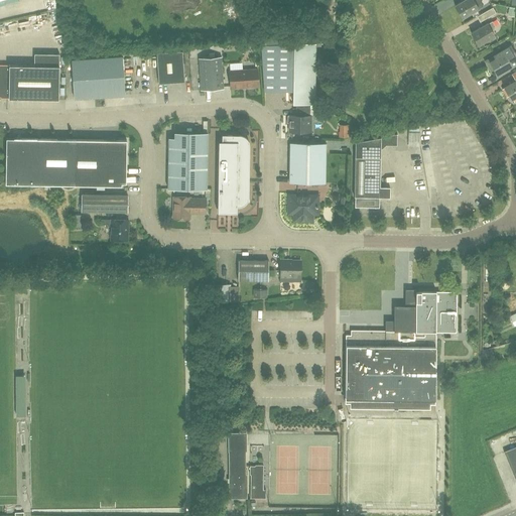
[(480,0),(479,0),(465,0),(456,5),(463,18),(479,9),(483,6),(480,0)]
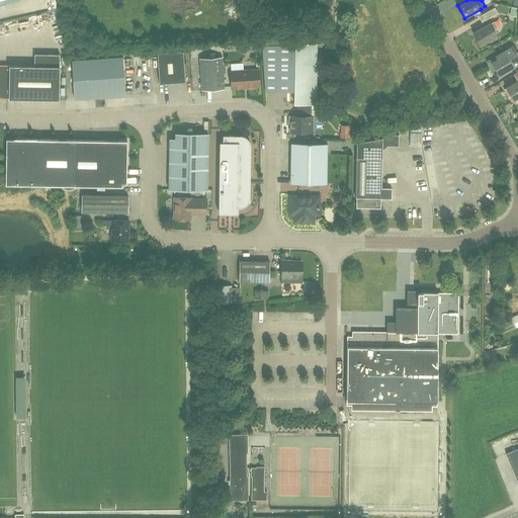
[(483,22),(499,13),(495,7),(479,16),(483,22)]
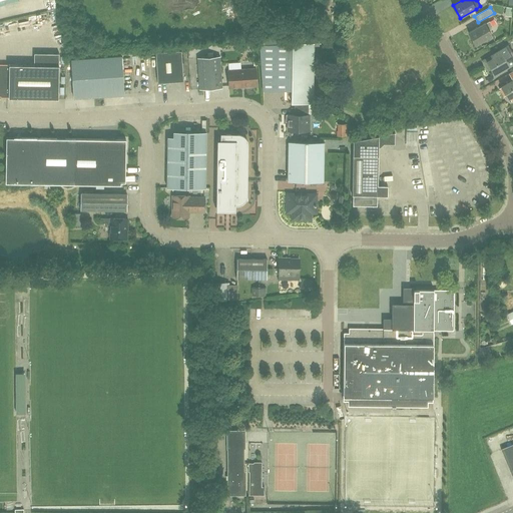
[(492,27),(489,22),(485,24),(485,23),(469,33),(476,45),(492,36),(488,29),(492,27)]
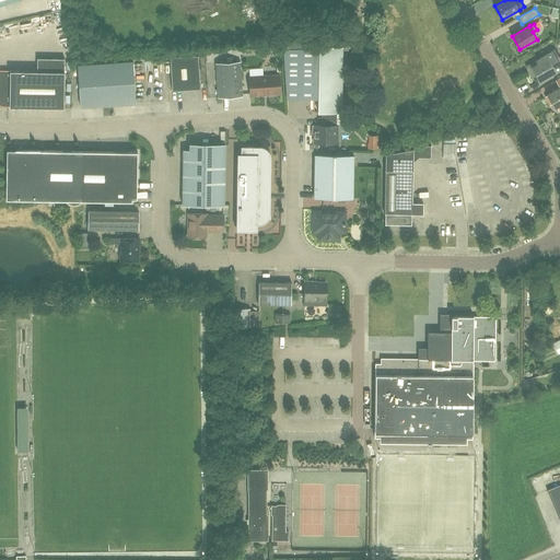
[(342,114),(343,48),(319,48),(318,114),(323,114),(322,120),(326,120),(325,127),(313,126),(312,135),(315,135),(314,143),(338,144),(338,127),(336,127),(337,114),(342,114)]
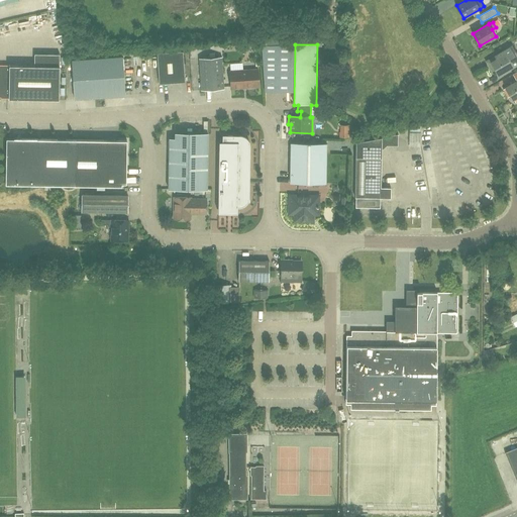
[(497,59),(495,61),(494,58),(487,62),(492,72),(495,70),(498,75),(512,67),(512,68),(516,64),(516,60),(516,59),(516,58),(516,55),(513,46),(495,57),(497,59)]
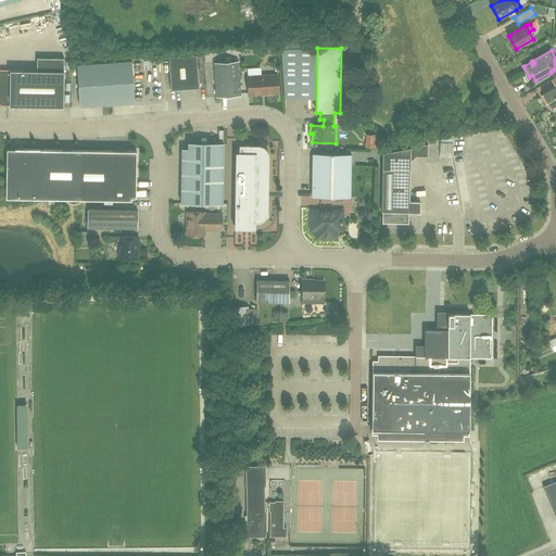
[(172,91),(200,89),(198,55),(169,58),(172,91)]
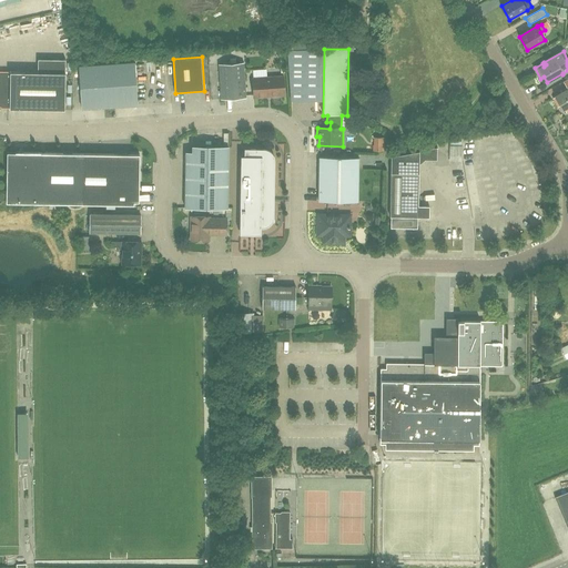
[(79,68),(82,111),(138,107),(134,63),(79,68)]
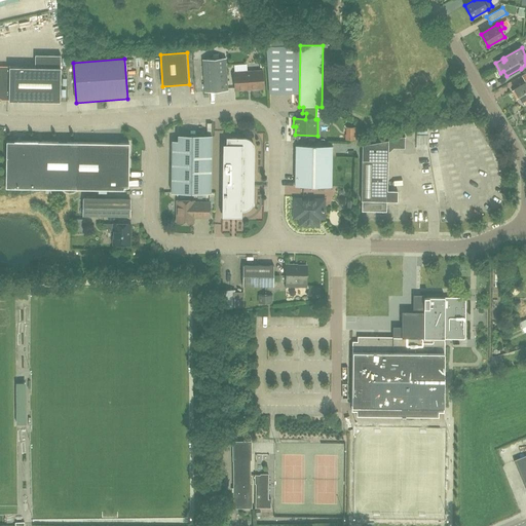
[(205,92),(228,91),(226,59),(203,61),(205,92)]
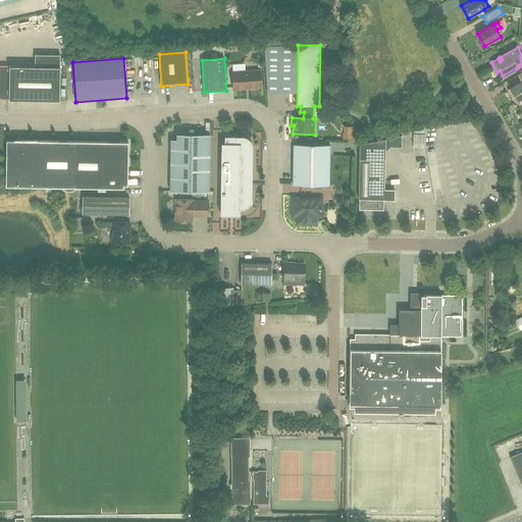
[(59,100),(60,67),(0,66),(0,97),(1,98),(9,99),(59,100)]
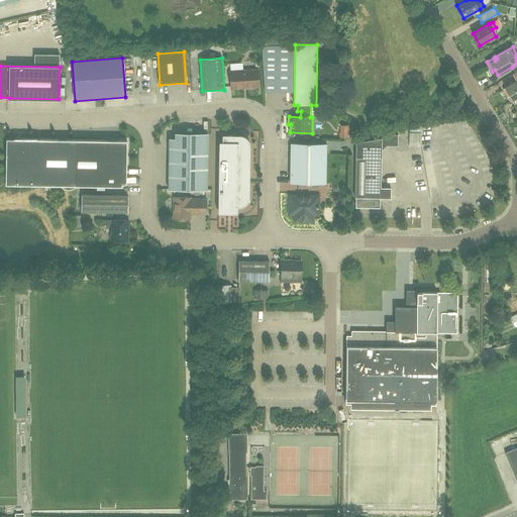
[(231,90),(260,88),(259,71),(230,73),(231,90)]
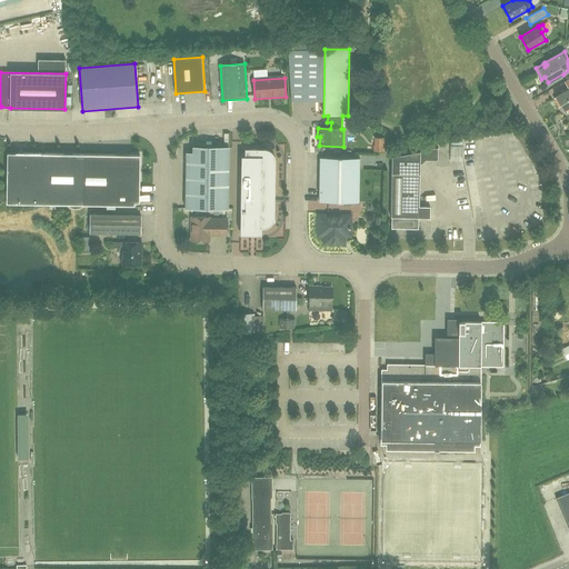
[(563,110),(566,109),(568,112),(568,111),(568,87),(568,88),(568,89),(557,97),(555,98),(559,106),(561,105),(563,110)]
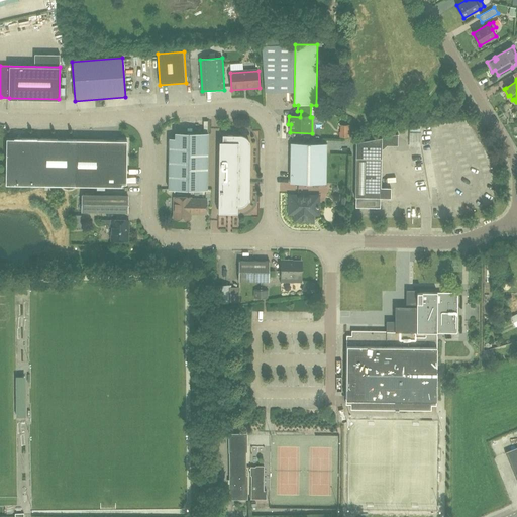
[(208,190),(209,133),(176,133),(176,138),(171,138),(170,190),(208,190)]
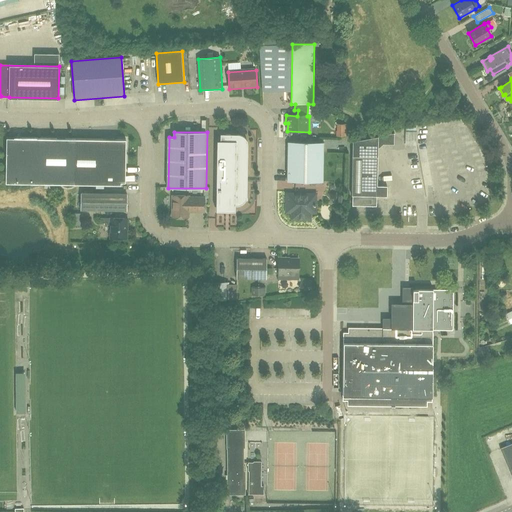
[(216,211),(235,211),(235,205),(238,205),(240,204),(242,203),(244,201),(245,199),(247,197),(247,194),(248,144),(248,143),(247,141),(246,139),(244,137),(242,135),(240,134),(237,134),(220,133),(220,140),(217,140),(216,211)]
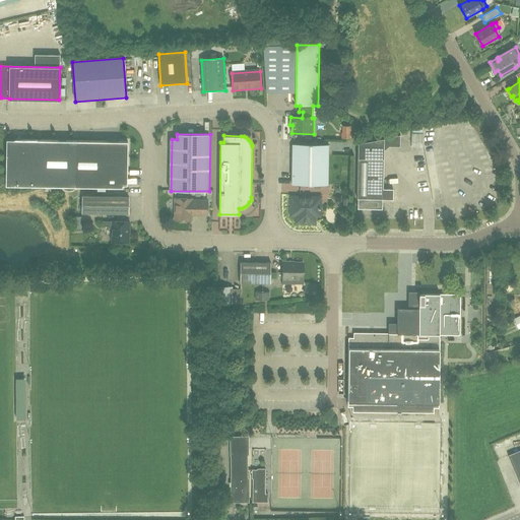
[(363,142),(358,143),(356,199),(358,199),(358,209),(382,210),(382,199),(393,200),(393,189),(383,189),(384,150),(389,146),(399,146),(399,136),(398,136),(385,138),(383,138),(370,140),(363,142)]
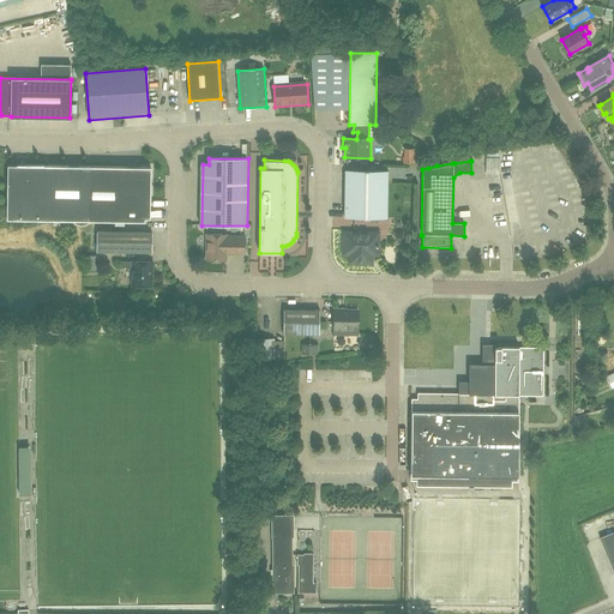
[(8,220),(145,221),(145,218),(150,218),(151,167),(8,166),(8,220)]
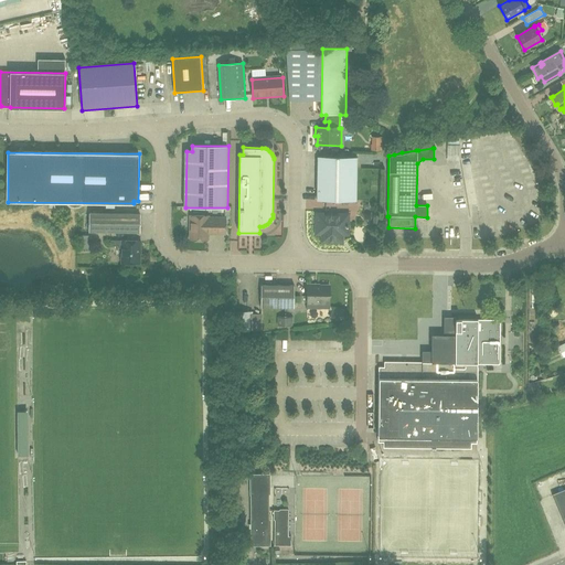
[(356,201),(358,157),(318,156),(318,200),(356,201)]
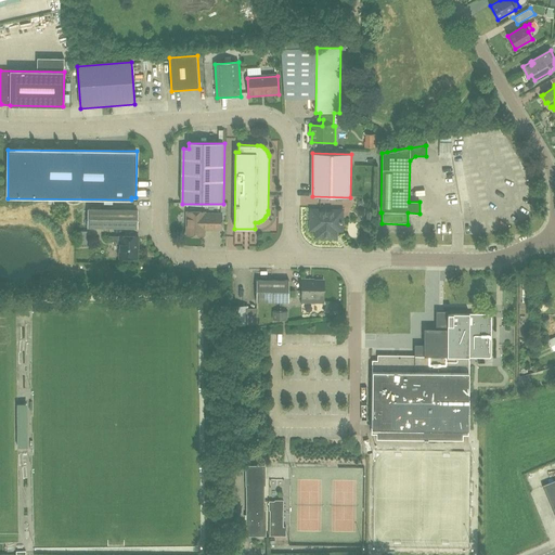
[(139,229),(139,210),(89,209),(89,228),(139,229)]
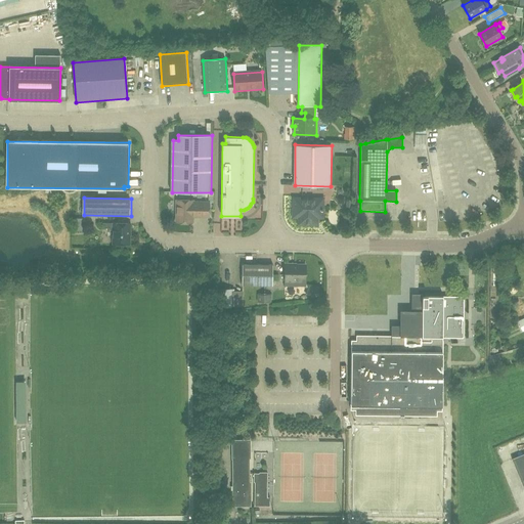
[(323,217),(323,199),(294,199),(294,217),(299,217),(299,224),(314,224),(317,221),(317,217),(323,217)]
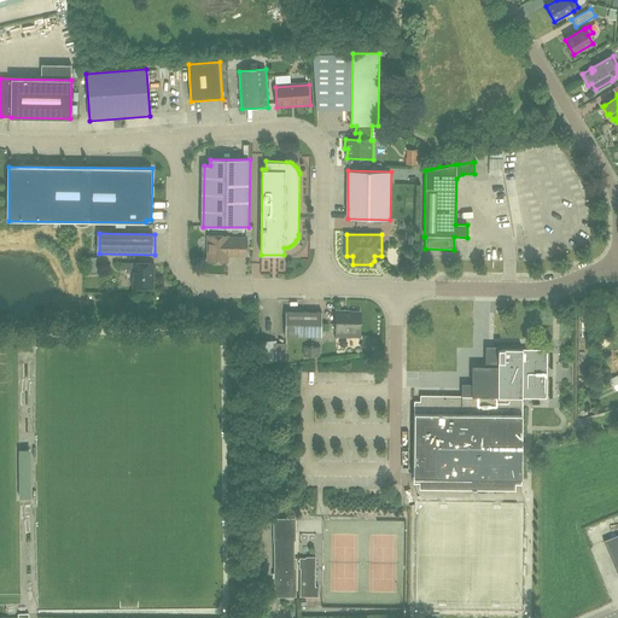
[(248,256),(248,239),(228,239),(228,237),(209,235),(209,262),(228,263),(228,256),(248,256)]
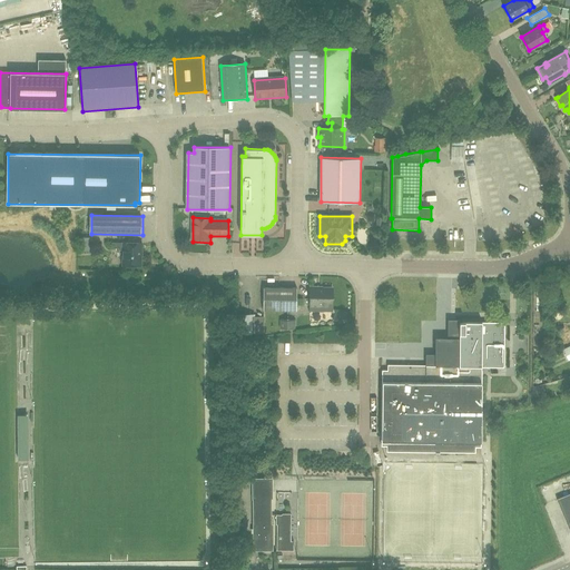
[(141,265),(141,244),(144,244),(144,243),(111,243),(111,248),(119,248),(119,251),(125,251),(125,265),(141,265)]
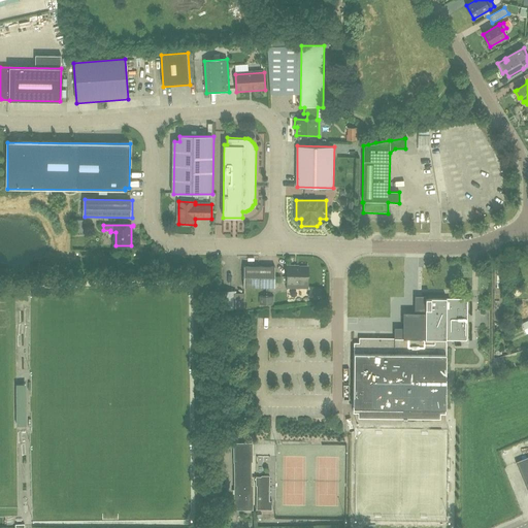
[(244,266),(244,287),(275,288),(275,267),(244,266)]
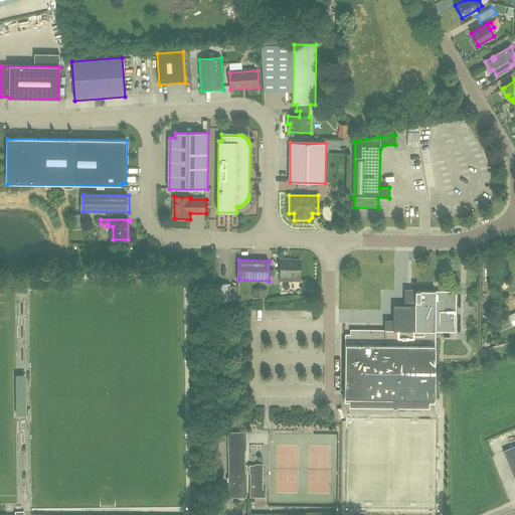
[(301,276),(301,261),(281,261),(281,276),(280,276),(280,282),(301,282),(301,276)]
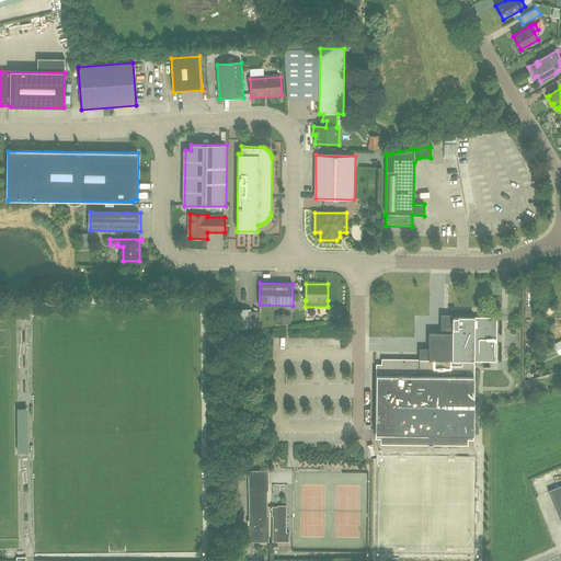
[(251,327),(251,309),(236,309),(236,329),(248,329),(248,327),(251,327)]
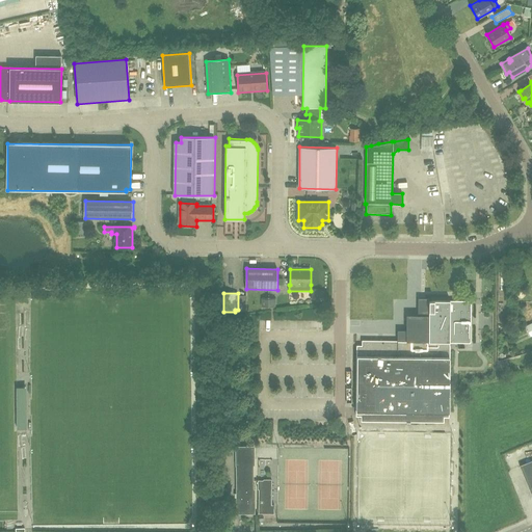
[(471,327),(471,301),(451,301),(451,299),(435,299),(435,297),(430,297),(430,313),(408,313),(407,329),(398,329),(399,341),(450,342),(450,344),(471,344),(471,327)]
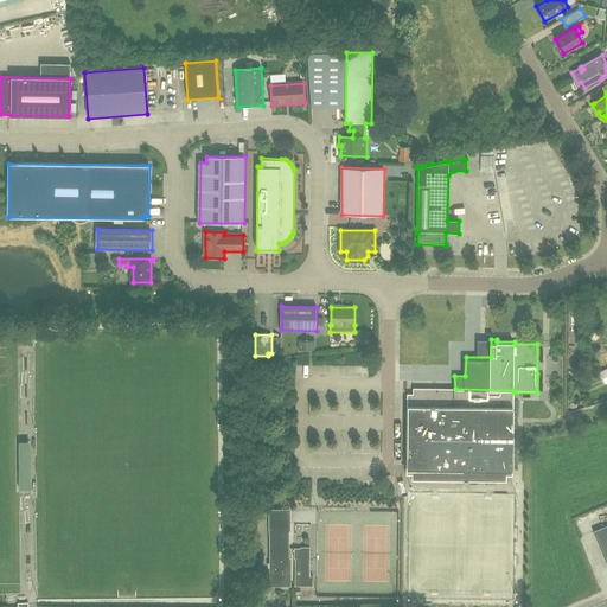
[(314,350),(314,340),(299,340),(299,350),(314,350)]
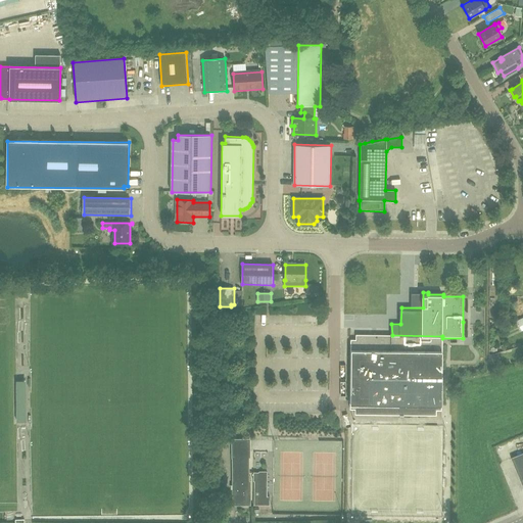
[(391,351),(392,335),(355,335),(355,340),(351,340),(350,410),(355,410),(355,415),(376,416),(376,405),(382,405),(383,351),(391,351)]
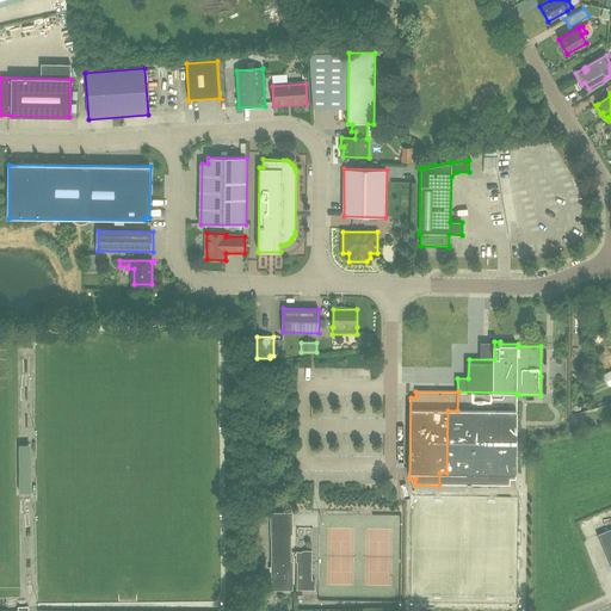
[(517,393),(492,393),(458,392),(457,411),(448,411),(446,473),(439,473),(439,486),(510,486),(511,480),(517,480),(517,397),(517,394),(517,393)]
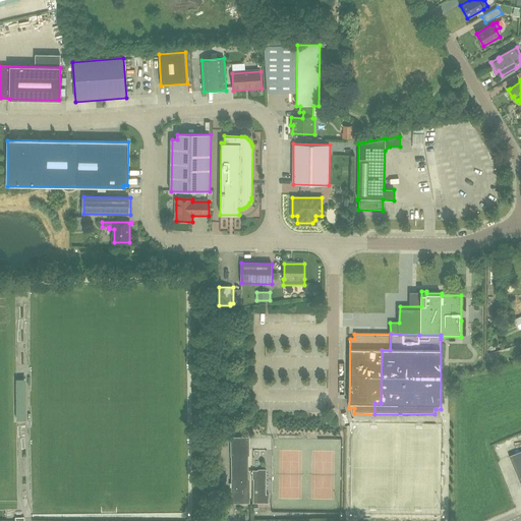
[(16,420),(26,420),(25,380),(16,380),(16,420)]
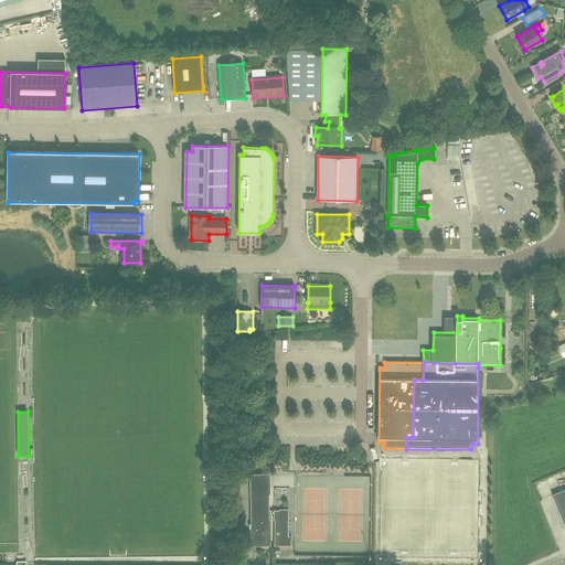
[(269,520),(269,494),(270,494),(269,476),(251,476),(252,546),(270,546),(270,520),(269,520)]
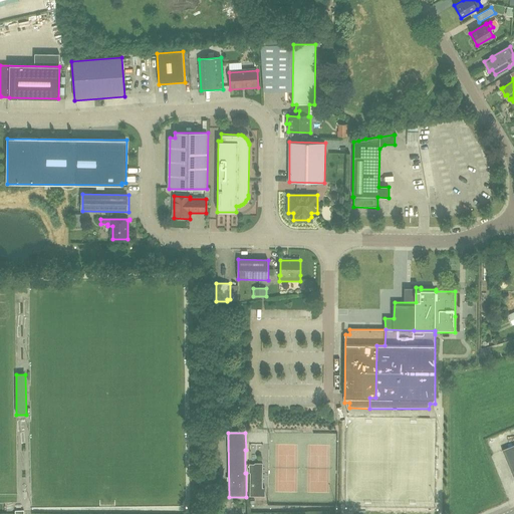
[(513,445),(502,450),(513,478),(513,445)]
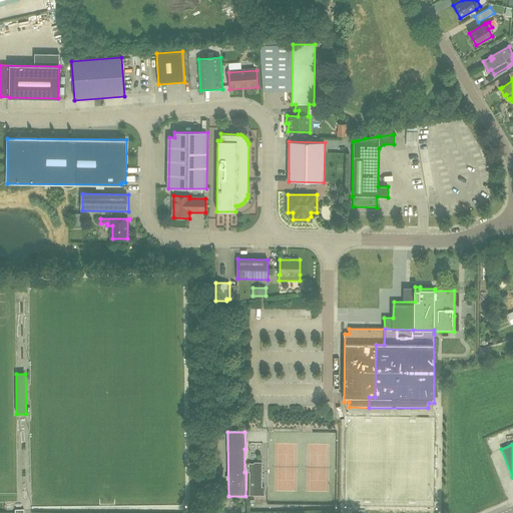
[(263,463),(261,462),(254,462),(253,463),(248,463),(248,472),(249,472),(249,495),(265,495),(265,487),(262,486),(262,480),(261,479),(261,470),(263,469),(263,463)]
